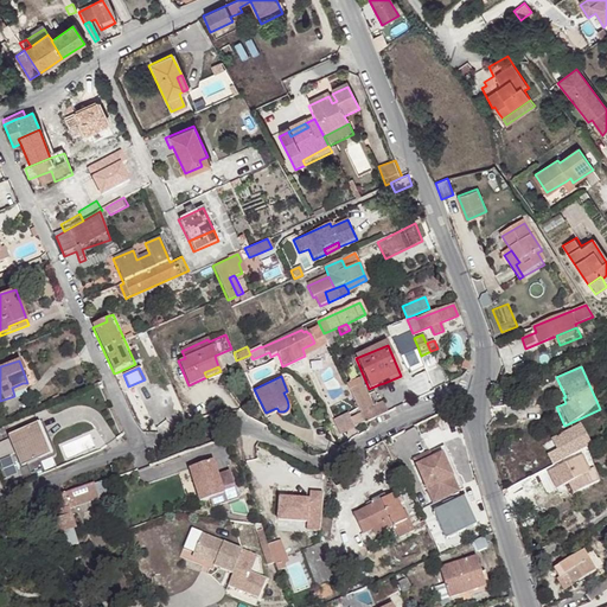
[(402,379),(401,376),(384,383),(385,387),(402,379)]
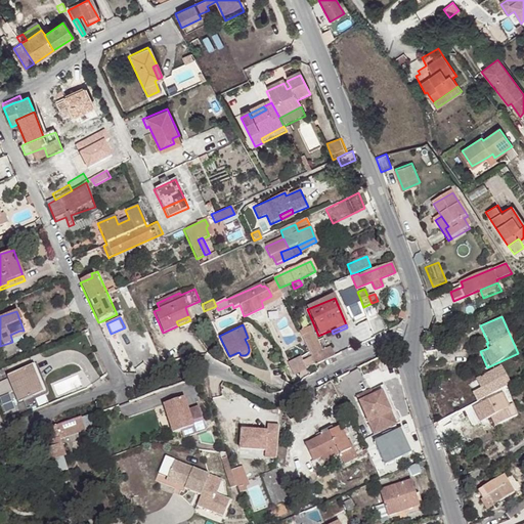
[(311,357),(315,364),(335,355),(332,346),(323,349),(313,325),(299,332),(311,357)]
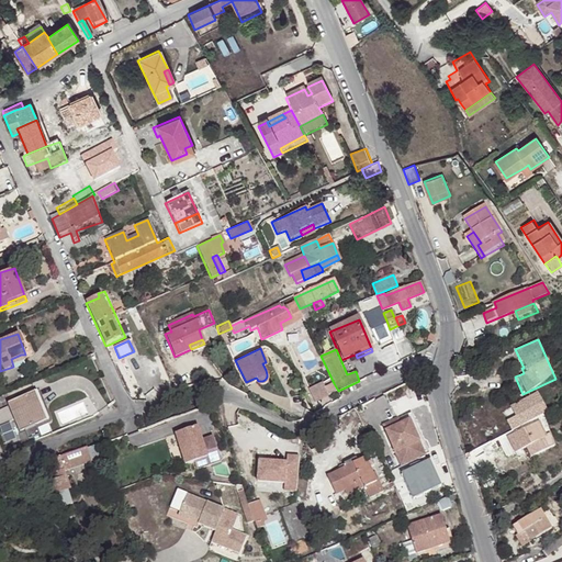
[(323,383),(308,390),(315,403),(329,396),(328,395),(338,391),(334,383),(325,386),(323,383)]
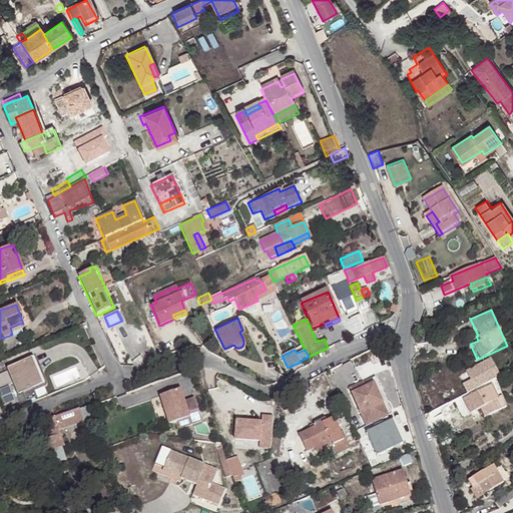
[(473,379),(464,384),(469,393),(501,376),(492,359),(469,370),(473,379)]
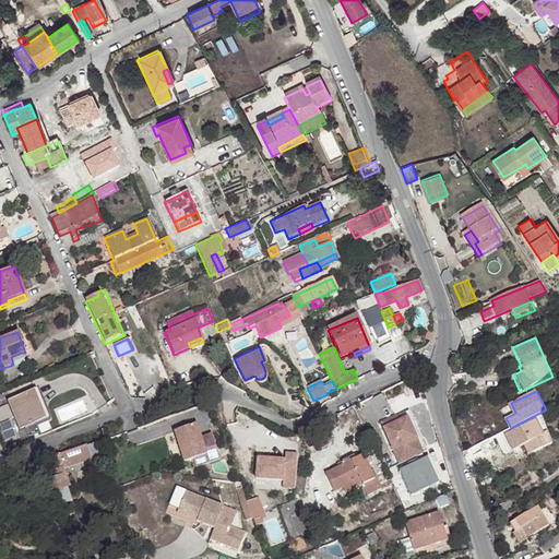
[(16,429),(44,419),(33,392),(7,402),(12,417),(16,429)]
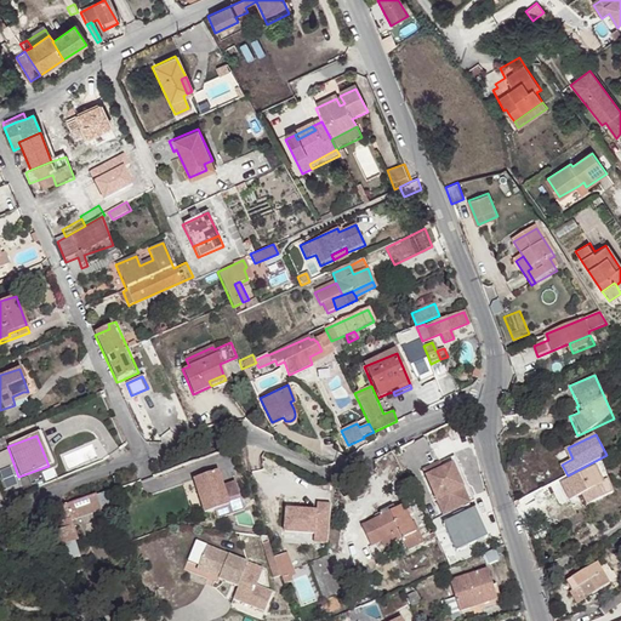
[(13,463),(7,446),(0,449),(6,466),(13,463)]
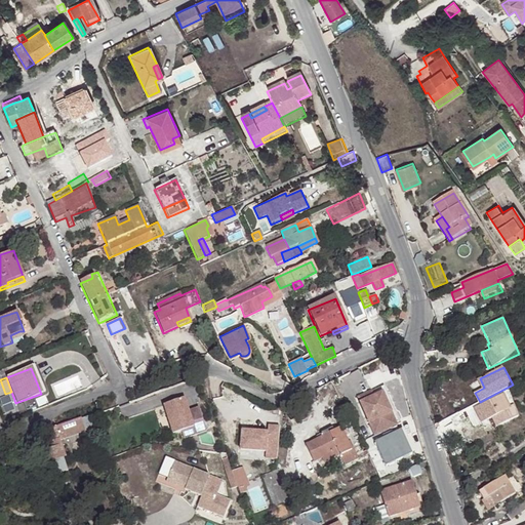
[(367,388),(354,392),(357,399),(367,431),(391,423),(379,389),(369,392),(367,388)]
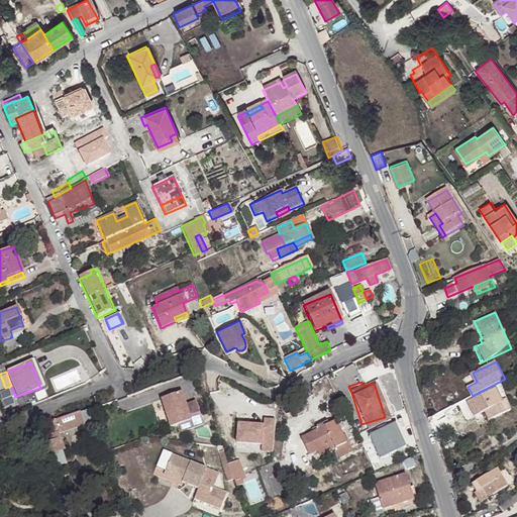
[(496,386),(467,401),(475,415),(486,409),(490,418),(505,411),(500,402),(504,400),(496,386)]
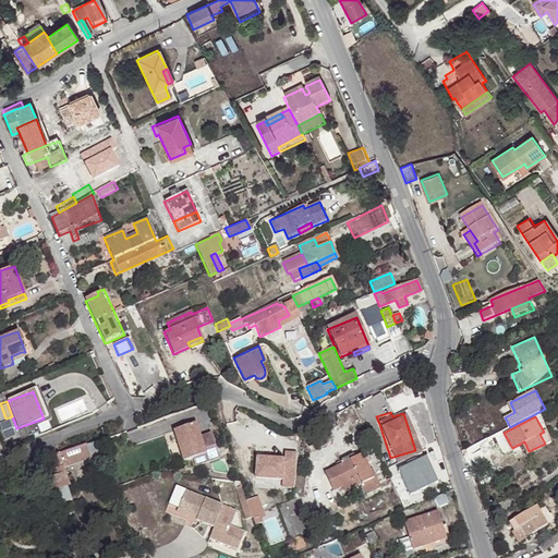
[(198,425),(177,432),(185,463),(194,460),(196,468),(210,463),(209,459),(219,456),(214,436),(203,439),(198,425)]
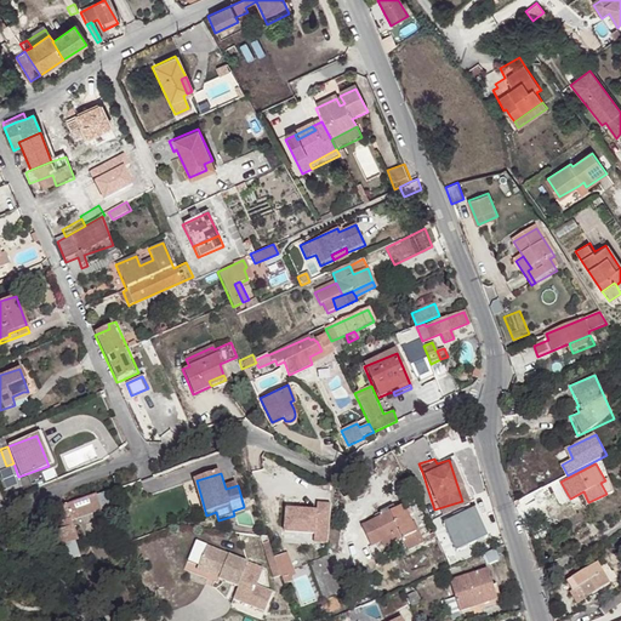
[(57,510),(53,511),(58,524),(60,523),(62,529),(49,533),(57,558),(57,559),(58,560),(60,560),(61,562),(61,560),(62,560),(80,554),(77,542),(79,541),(72,519),(101,511),(103,518),(117,513),(109,493),(98,496),(98,495),(57,510)]
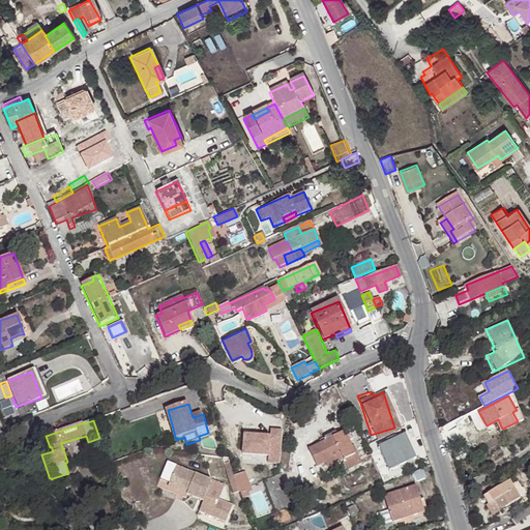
[(353,438),(350,430),(307,450),(316,468),(325,464),(327,468),(342,462),(346,471),(359,465),(347,441),(353,438)]
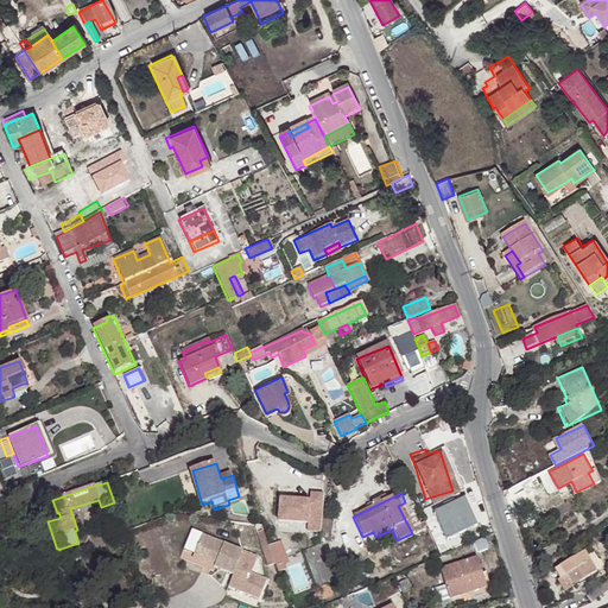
[(320,532),(324,495),(311,494),(310,502),(280,500),(278,520),(308,524),(306,531),(320,532)]
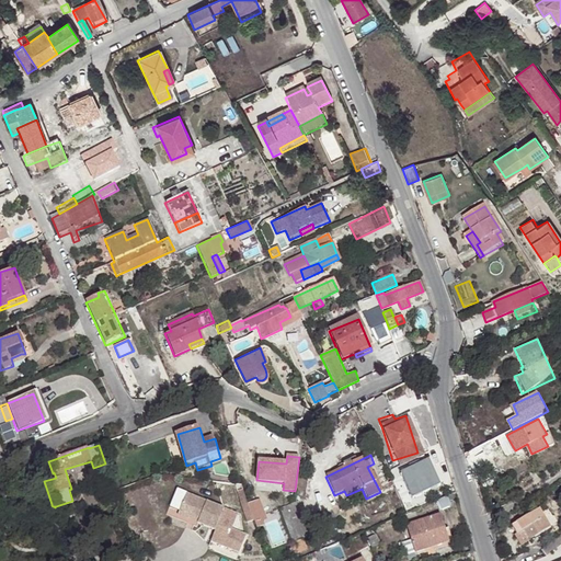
[(420,458),(390,468),(397,490),(426,480),(420,458)]
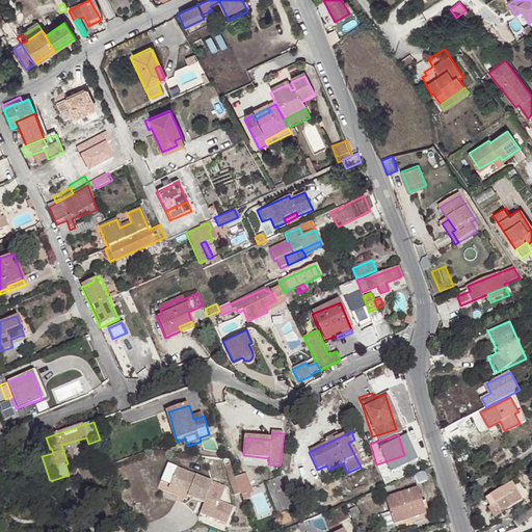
[(225,468),(235,497),(239,496),(231,467),(225,468)]
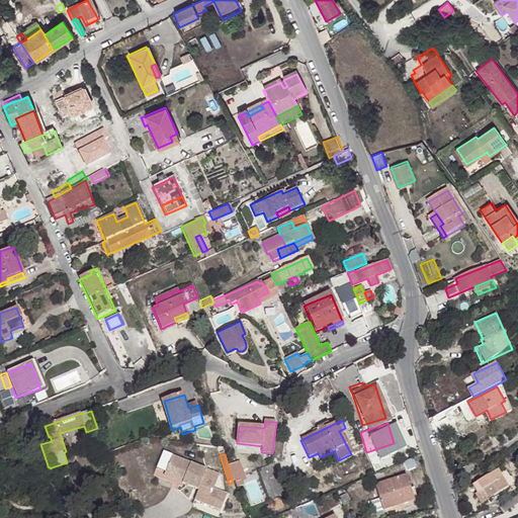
[(174,458),(167,473),(185,483),(183,486),(199,493),(195,503),(221,515),(228,499),(214,493),(212,492),(219,479),(174,458)]
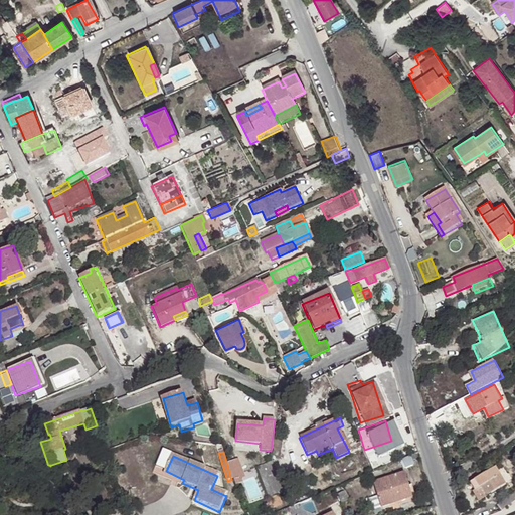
[(412,457),(400,462),(403,469),(415,464),(412,457)]
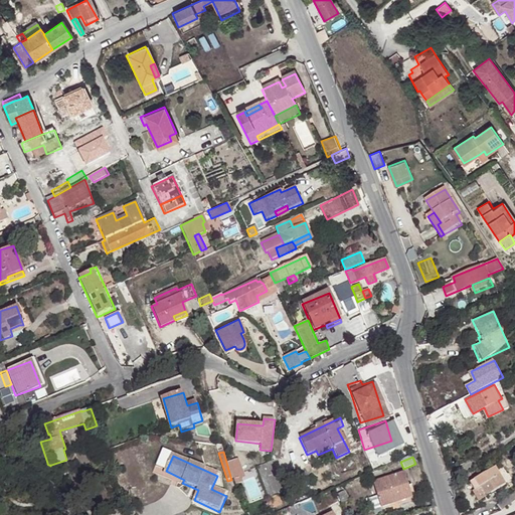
[(256,469),(262,482),(270,479),(276,476),(270,463),(256,468),(256,469)]
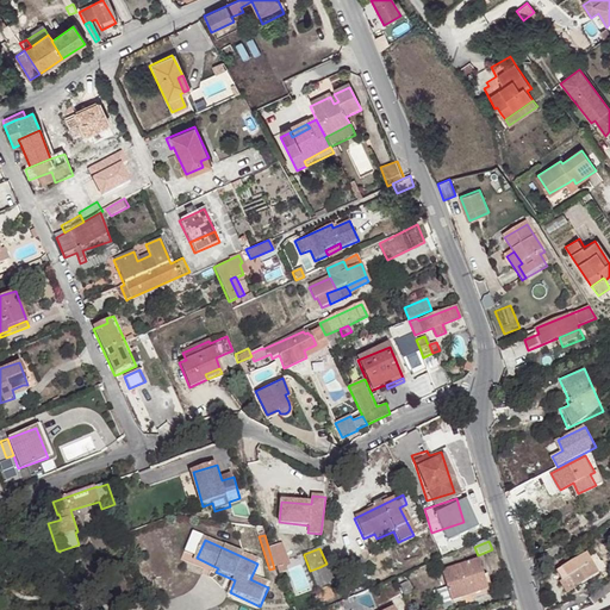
[(552,574),(558,584),(561,582),(565,579),(572,590),(593,577),(582,556),(552,574)]
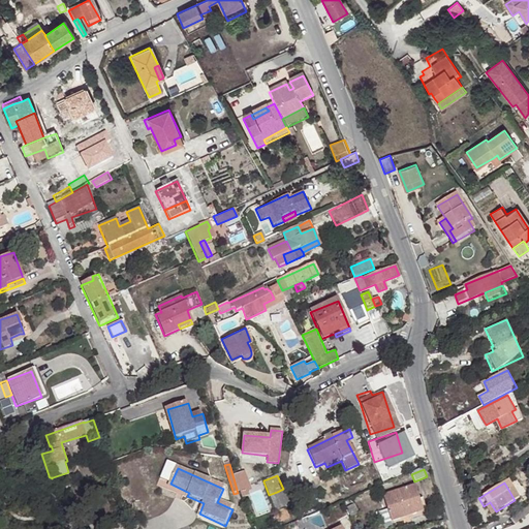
[(170,484),(168,488),(187,496),(189,493),(170,484)]
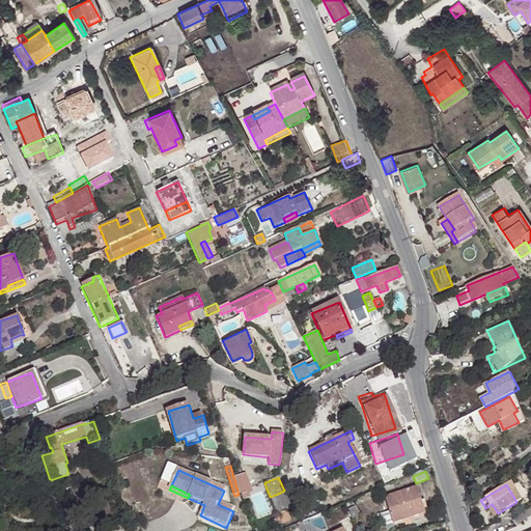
[(224,491),(218,504),(220,505),(226,492),(224,491)]
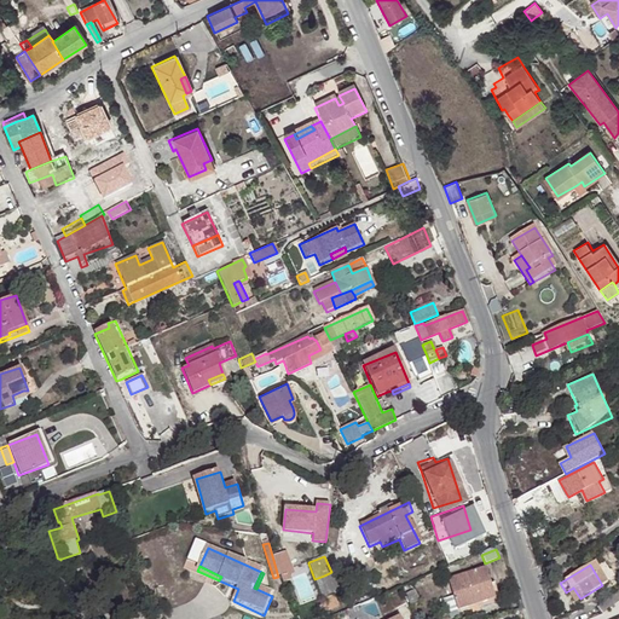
[(492,602),(481,572),(446,584),(457,615),(492,602)]
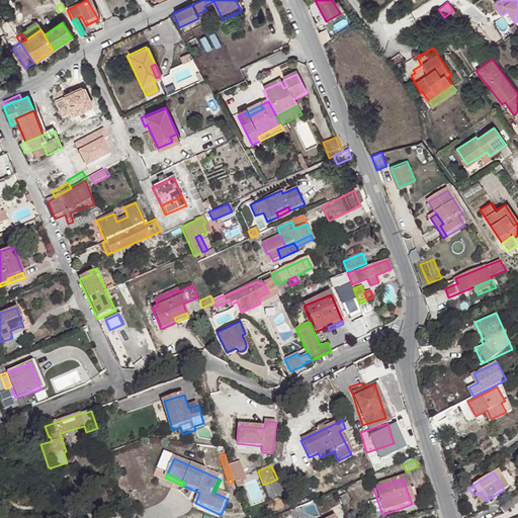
[(265,489),(275,512),(283,508),(279,499),(287,495),(281,482),(273,485),(265,489)]
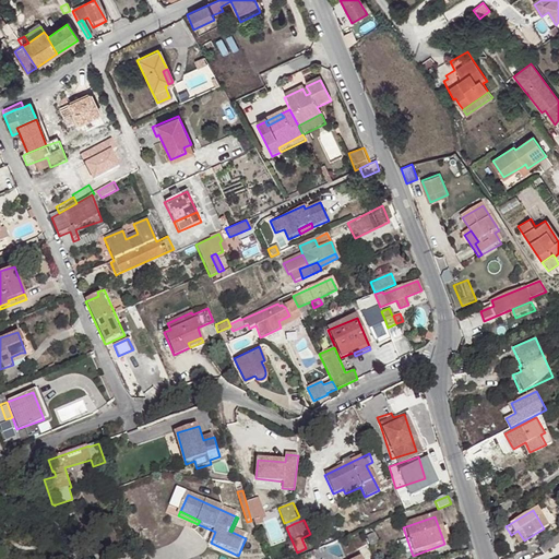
[(514,533),(520,543),(524,540),(518,531),(514,533)]
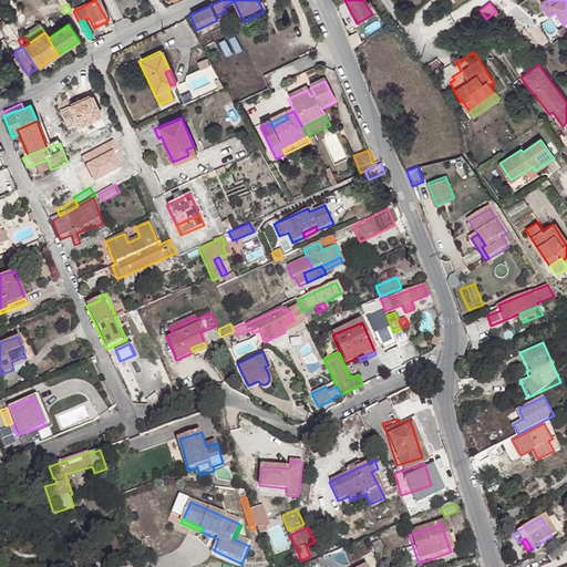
[(380,543),(373,545),(377,555),(384,553),(380,543)]
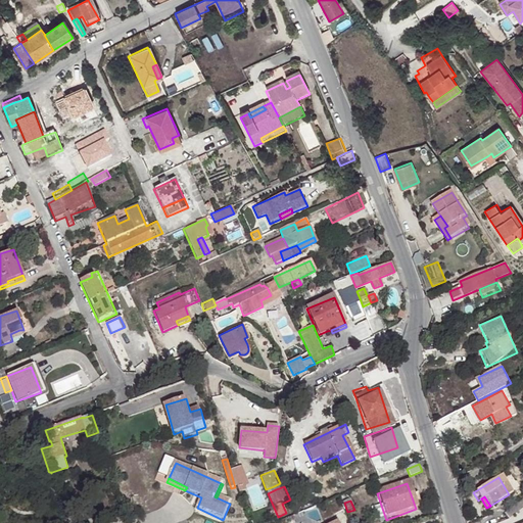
[(522,509),(522,501),(510,511),(514,516),(522,509)]
